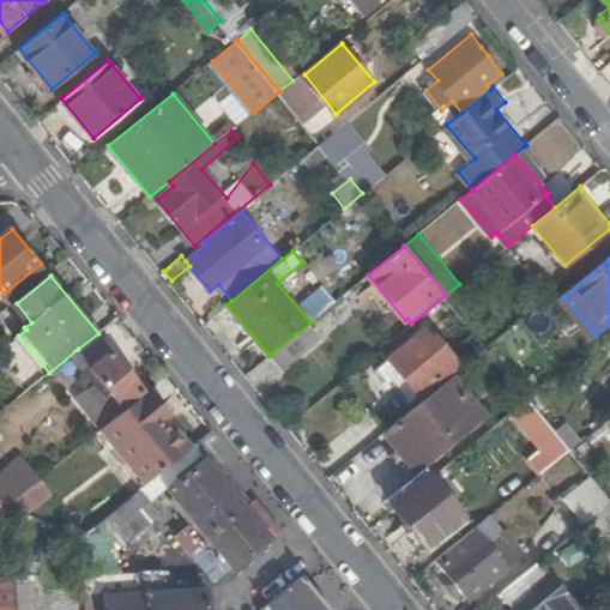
[(310,322),(270,355),(283,372),(324,338),(310,322)]
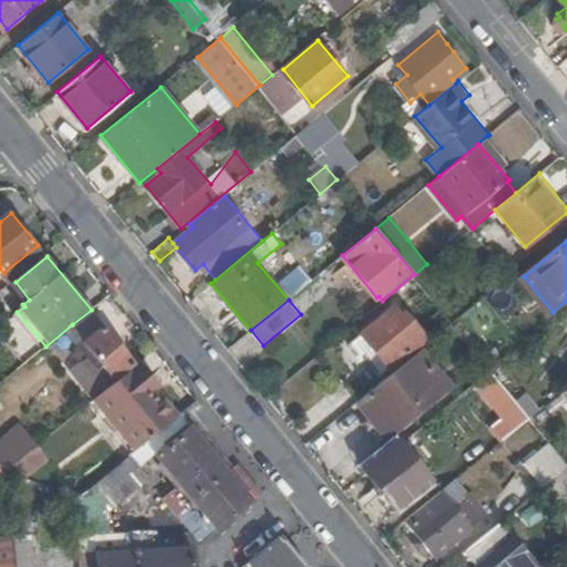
[(361,332),(390,367),(427,336),(408,314),(404,318),(394,304),(361,332)]
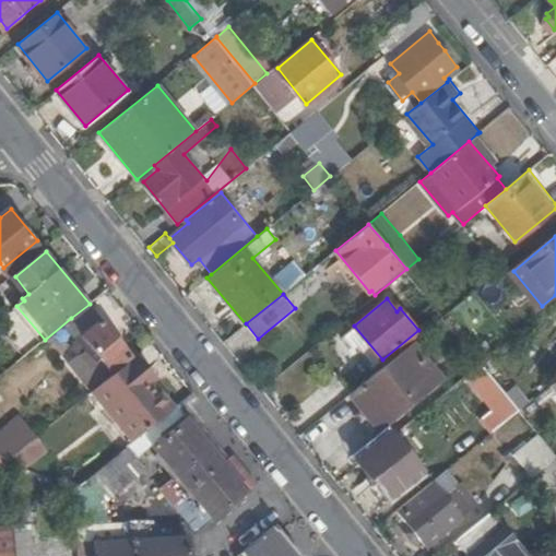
[(134,357),(90,304),(71,318),(116,373),(129,363),(134,357)]
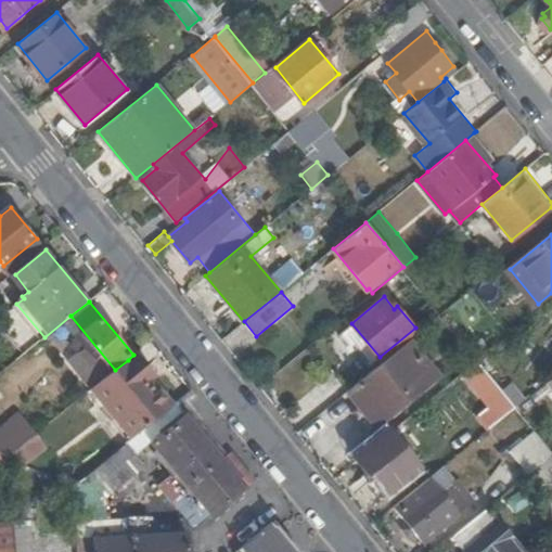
[(408,342),(350,389),(362,403),(380,423),(382,426),(437,380),(408,342)]
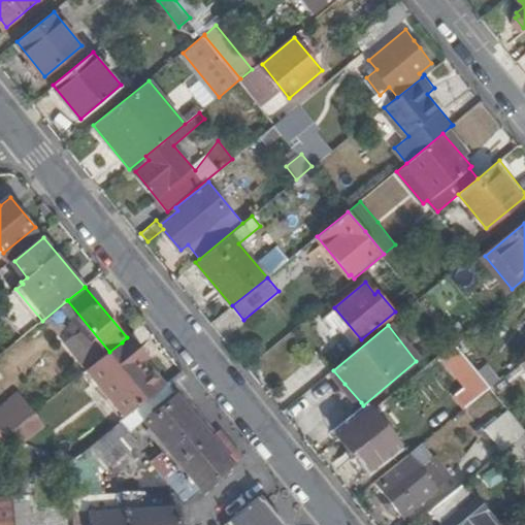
[(138,407),(163,388),(134,352),(138,348),(128,336),(127,337),(122,342),(109,352),(91,367),(130,415),(138,407)]
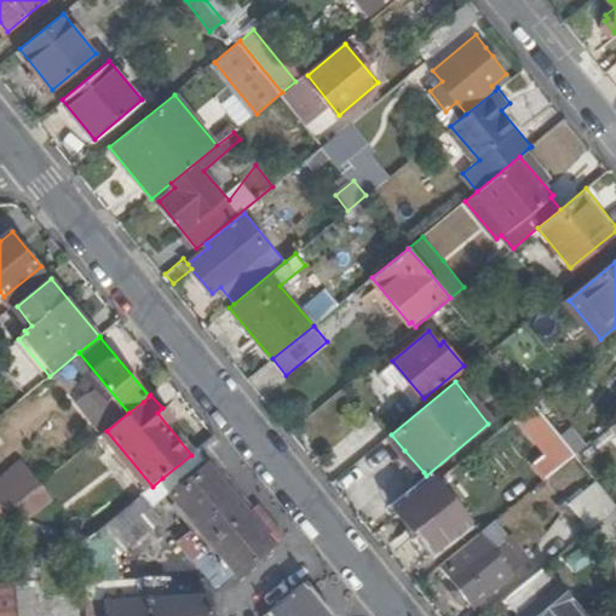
[(523,413),(535,403),(534,401),(520,410),(523,413)]
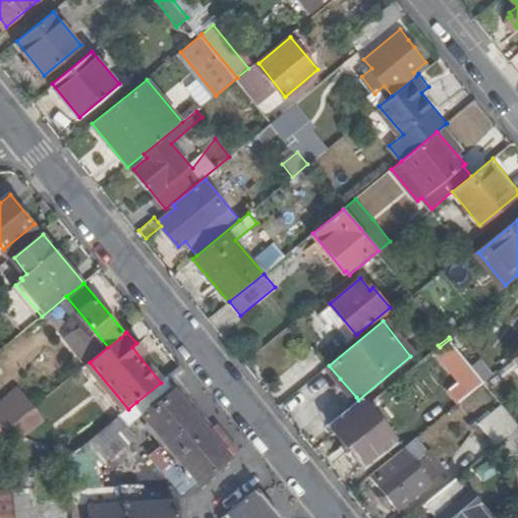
[(474,391),(484,382),(450,339),(440,347),(474,391)]
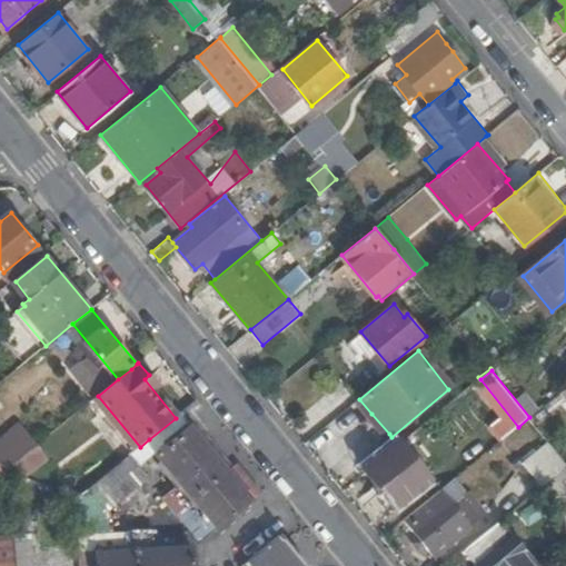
[(191,426),(181,414),(176,418),(149,439),(160,453),(158,454),(165,463),(181,484),(164,498),(176,514),(195,499),(218,528),(254,500),(194,426),(191,426)]
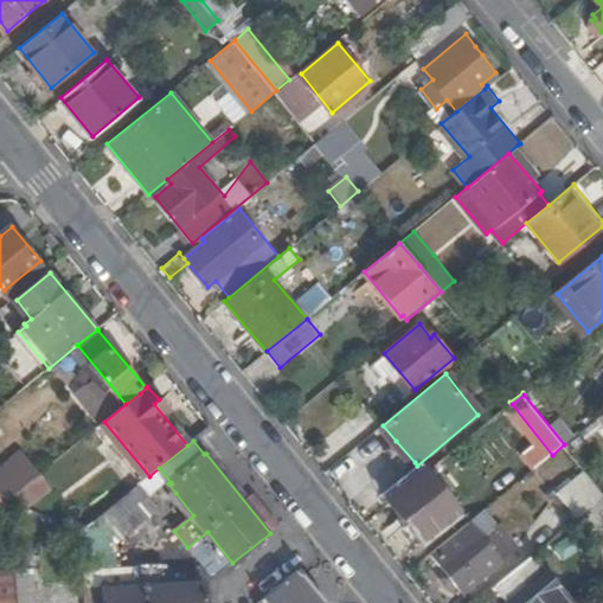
[(415,462),(396,441),(386,449),(404,472),(415,462)]
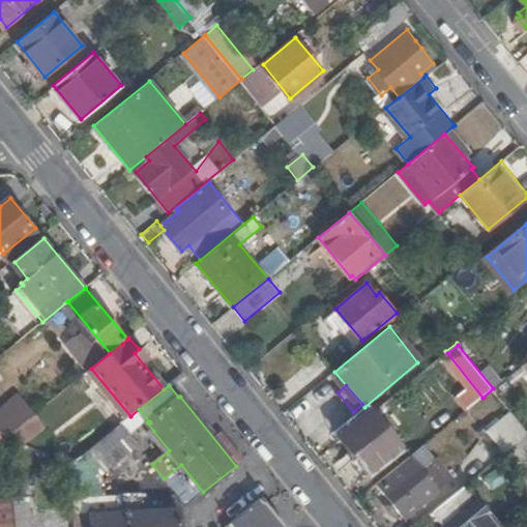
[(23,407),(0,423),(0,430),(9,435),(31,417),(23,407)]
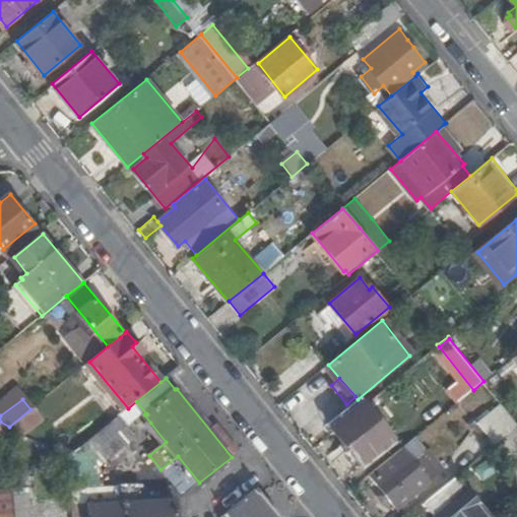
[(332,428),(335,432),(368,404),(365,400),(332,428)]
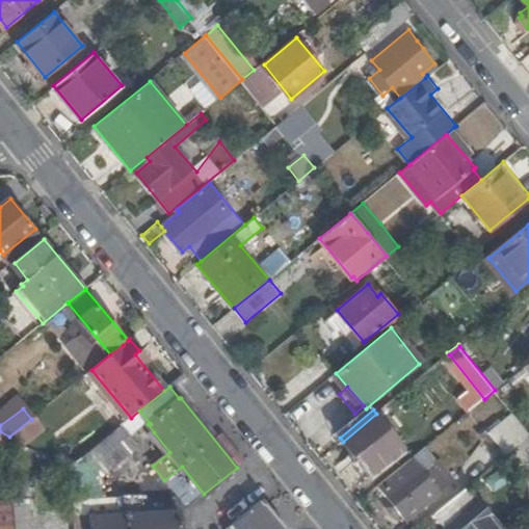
[(76,498),(104,497),(104,483),(99,483),(99,480),(141,445),(140,444),(154,432),(148,424),(150,423),(139,411),(131,418),(74,465),(74,475),(76,498)]
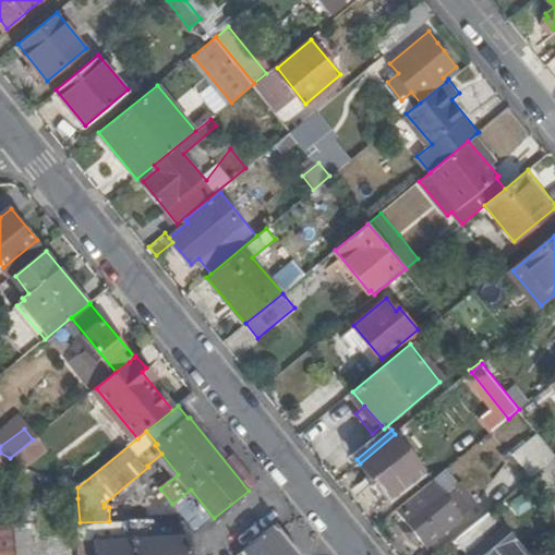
[(554,451),(539,433),(514,454),(532,477),(554,458),(554,451)]
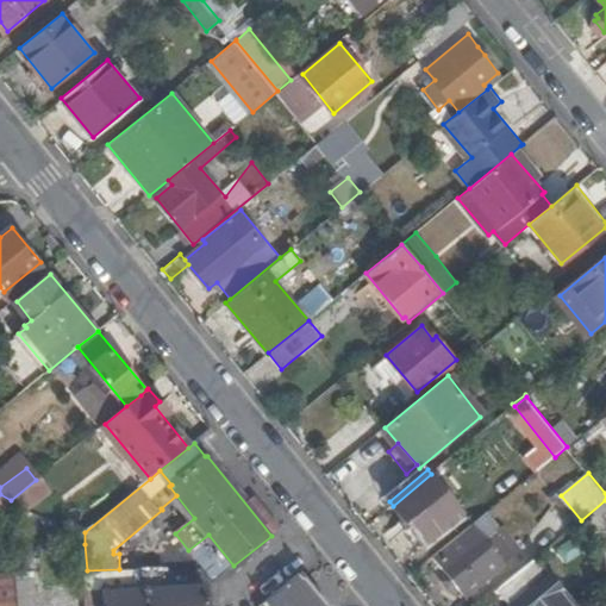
[(431,474),(393,506),(424,543),(463,512),(431,474)]
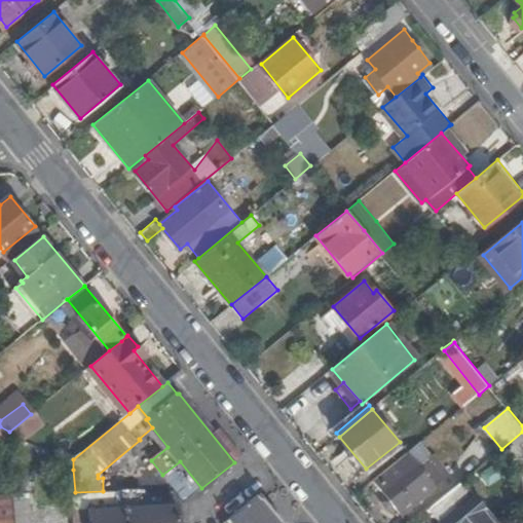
[(522,432),(501,449),(508,458),(522,456),(522,432)]
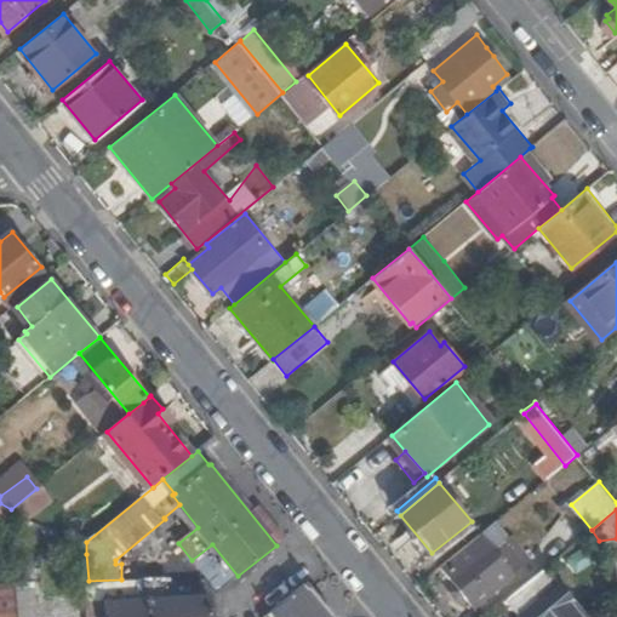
[(443,566),(475,605),(529,561),(497,521),(443,566)]
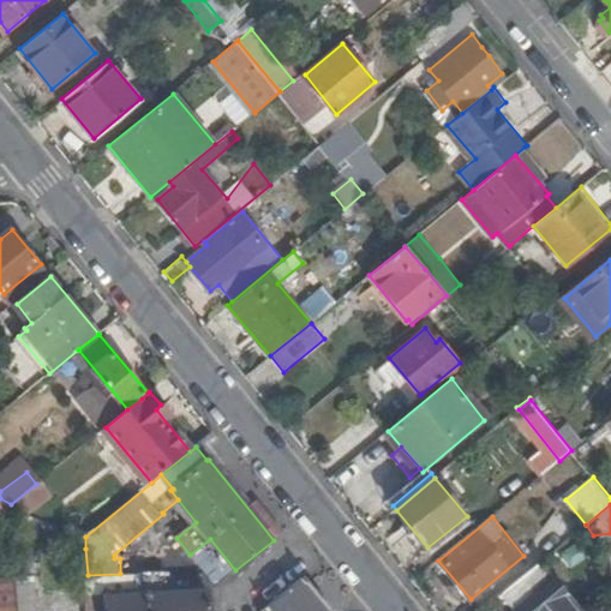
[(70,595),(89,594),(88,575),(85,549),(67,550),(70,595)]
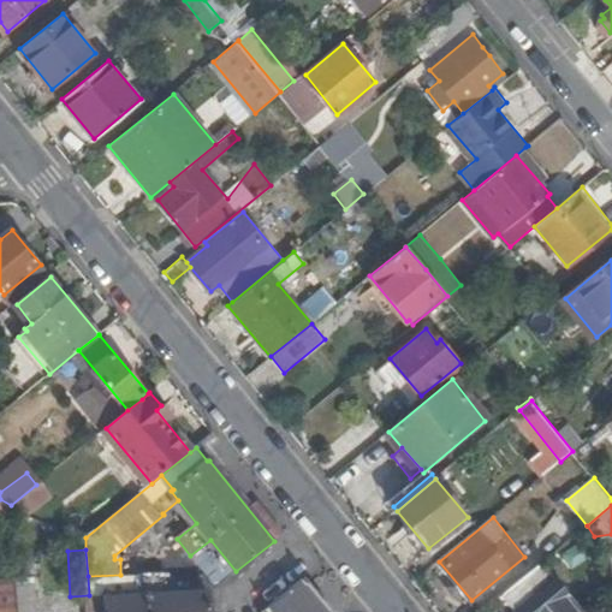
[(552,554),(504,594),(517,611),(581,611),(548,571),(558,563),(552,554)]
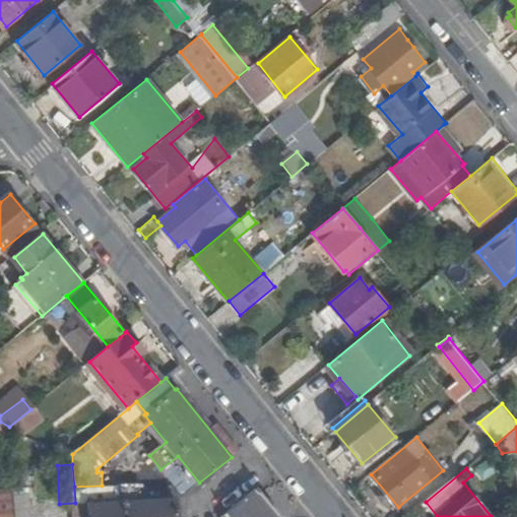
[(89,500),(90,516),(178,516),(177,495),(140,497),(140,483),(119,485),(119,499),(89,500)]
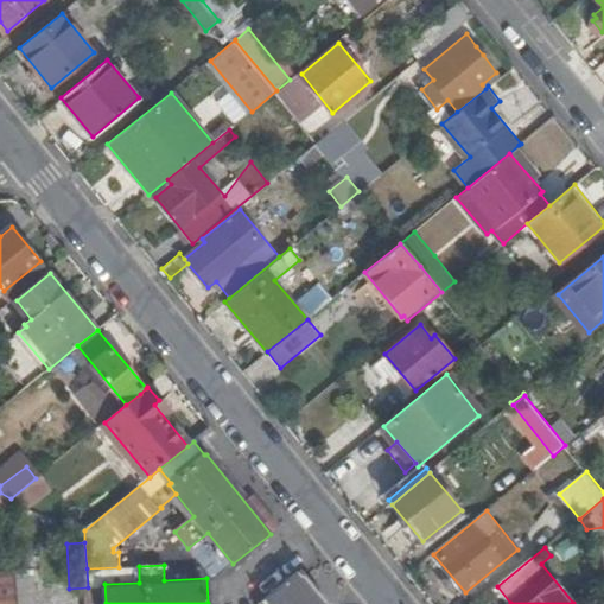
[(329,603),(302,571),(260,603),(329,603)]
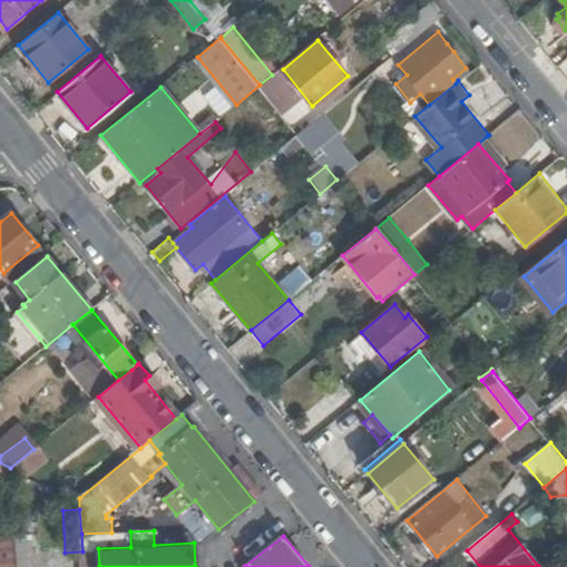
[(0,540),(0,566),(16,566),(15,540),(0,540)]
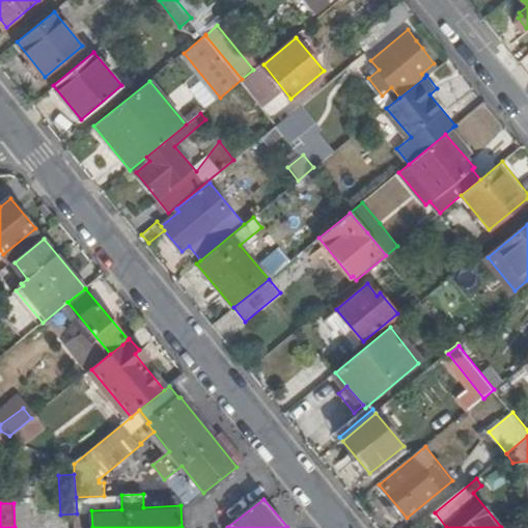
[(14,503),(15,527),(29,527),(28,508),(22,508),(21,503),(14,503)]
